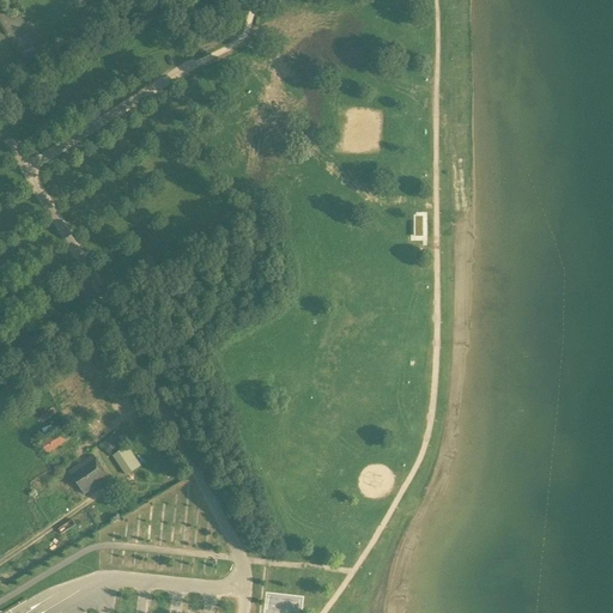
[(28,41),(16,48),(25,65),(37,58),(28,41)]
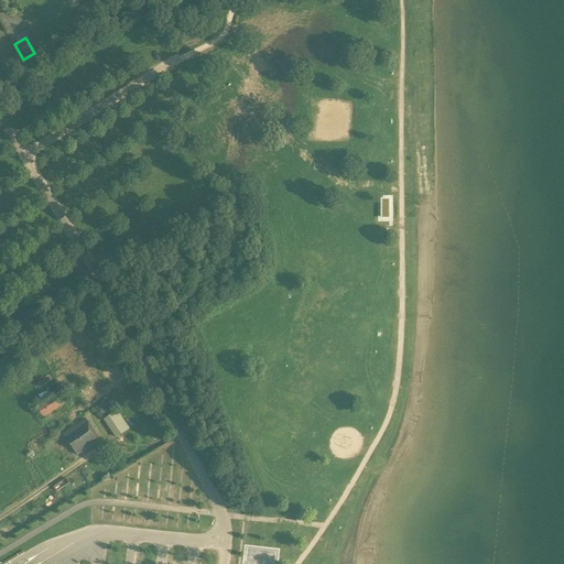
[(34,405),(36,410),(54,401),(51,397),(34,405)]
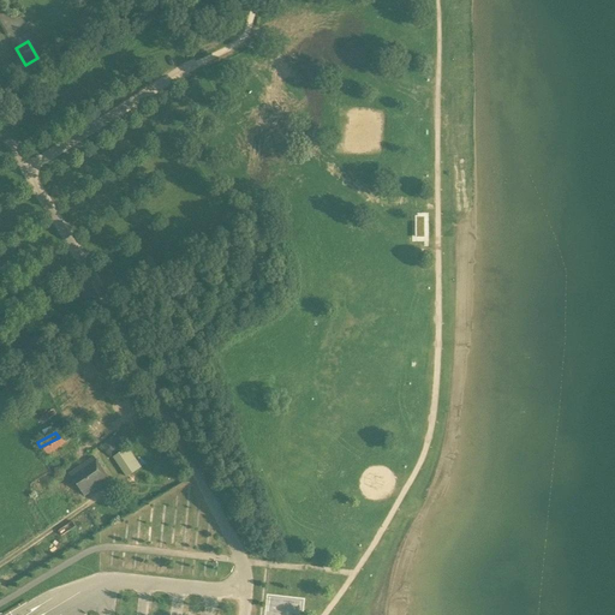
[(46,457),(65,442),(60,436),(41,449),(46,457)]
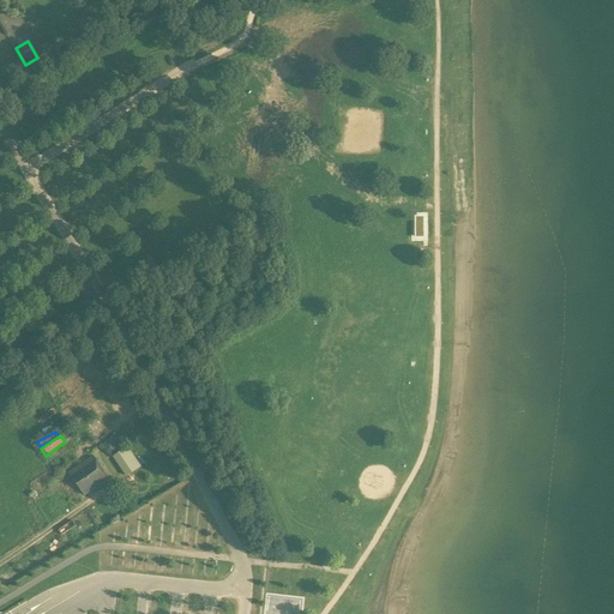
[(112,457),(125,477),(140,467),(127,446),(112,457)]
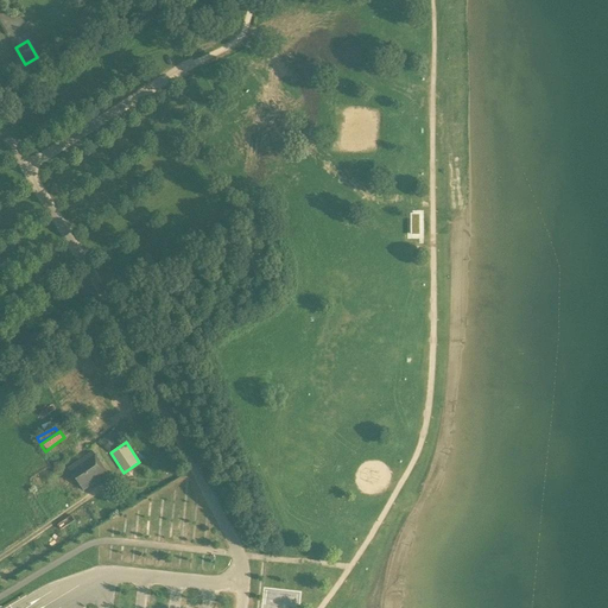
[(69,469),(83,491),(107,474),(93,453),(69,469)]
